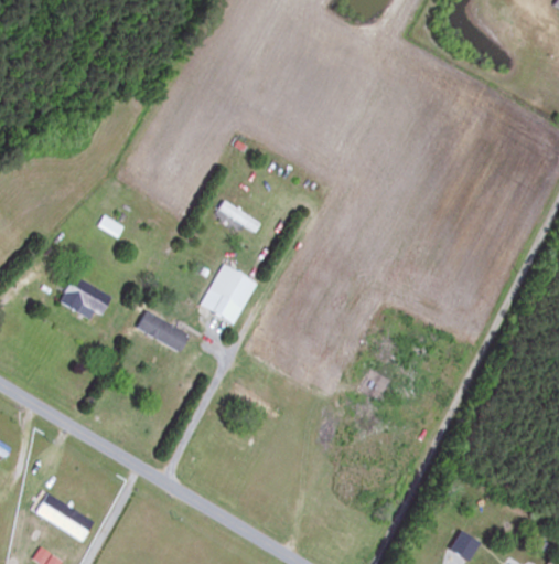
[(232,217),(254,232),(259,224),(236,210),(232,217)]
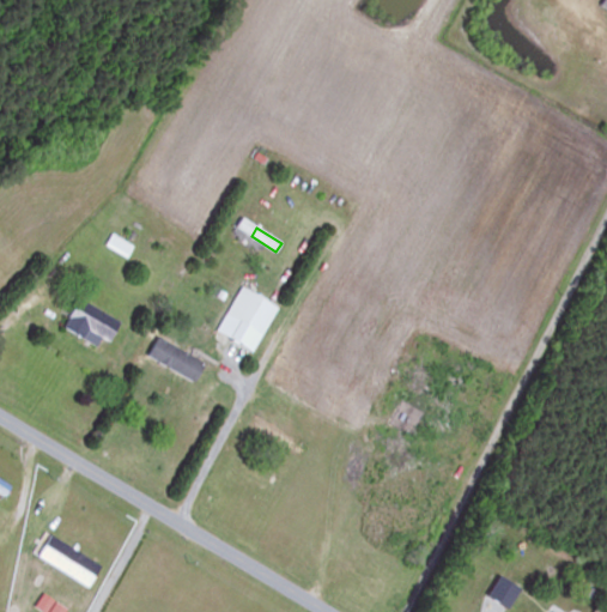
[(252,356),(279,310),(243,289),(216,334),(252,356)]
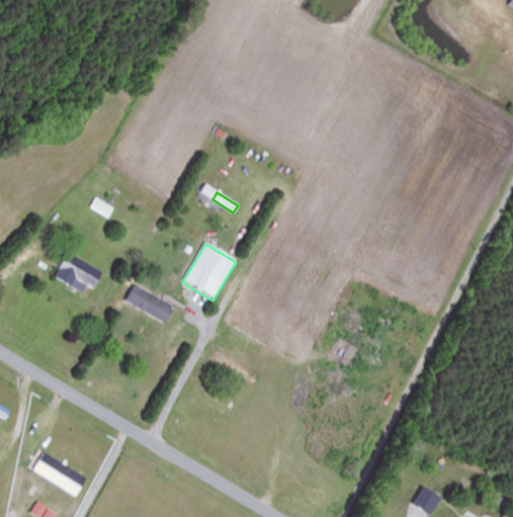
[(82,294),(86,286),(93,290),(102,272),(67,252),(53,278),(82,294)]
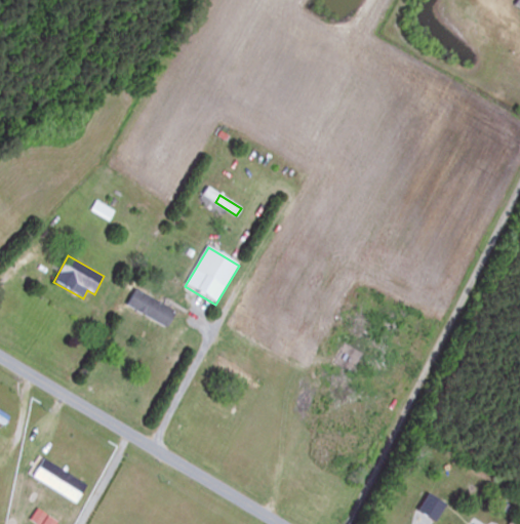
[(125,306),(166,329),(176,312),(135,288),(125,306)]
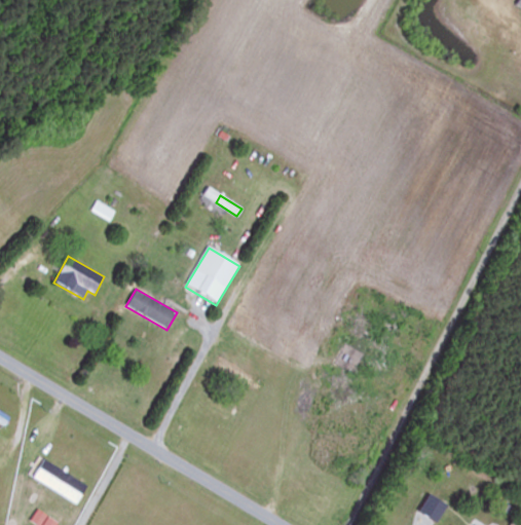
[(32,480),(77,504),(87,485),(42,460),(32,480)]
